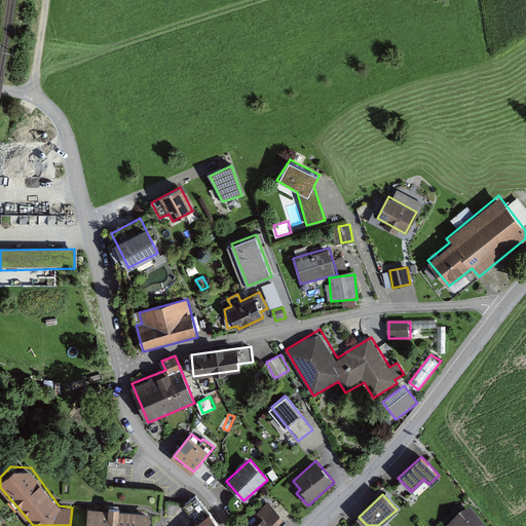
[(217,525),(195,498),(184,508),(195,522),(189,525),(217,525)]
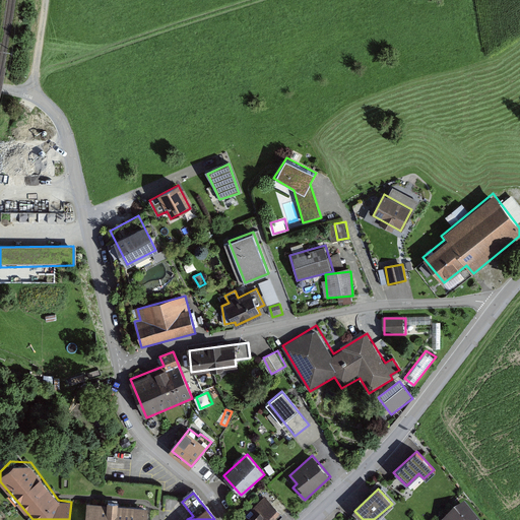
[(280,512),(265,496),(253,507),(258,513),(249,519),(275,519),(274,518),(280,512)]
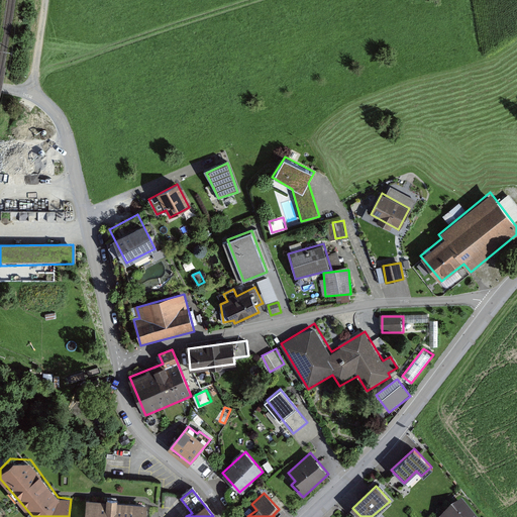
[(145,516),(146,506),(85,500),(83,516),(145,516)]
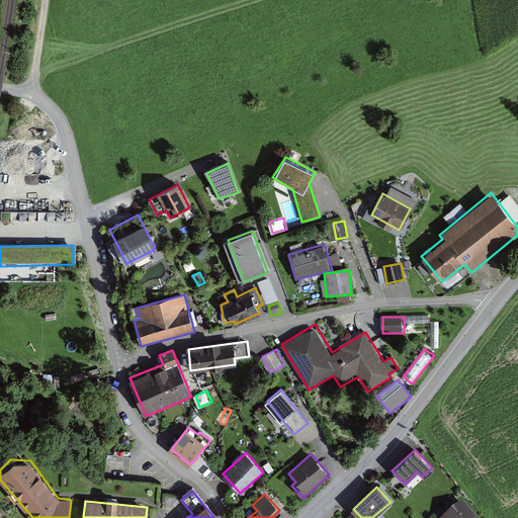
[(477,517),(463,502),(442,517),(477,517)]
